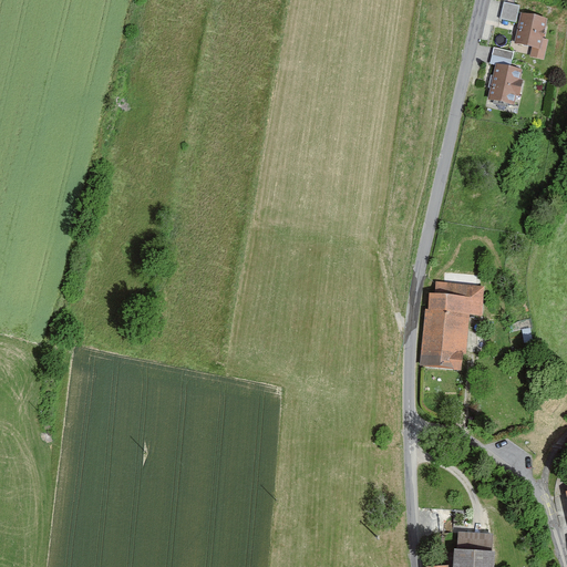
[(521,8),(504,3),(500,21),(516,24),(521,8)]
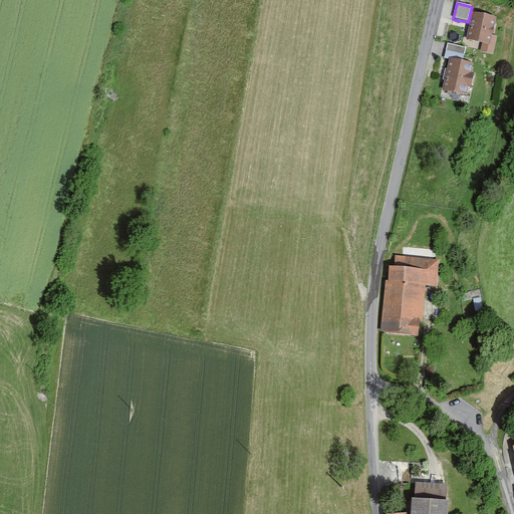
[(497,20),(473,14),(466,42),(483,46),(481,52),(493,55),(497,37),(493,37),(497,20)]
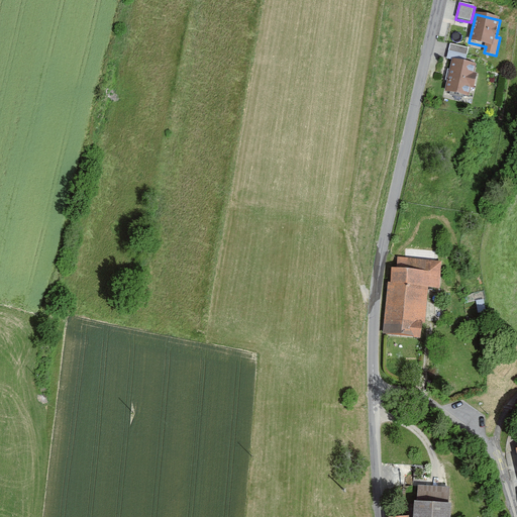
[(451,45),(448,59),(453,60),(446,92),(469,97),(471,90),(475,91),(479,75),(475,74),(477,67),(466,64),(469,49),(451,45)]
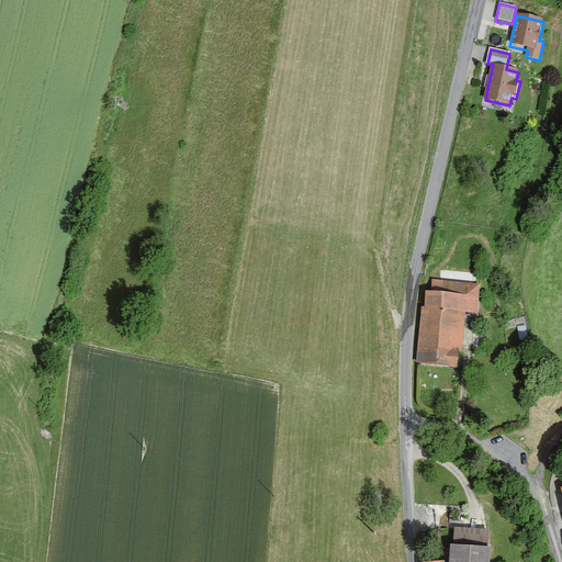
[(431,287),(425,288),(425,304),(419,303),(414,362),(458,367),(460,351),(462,351),(464,312),(476,312),(481,282),(431,278),(431,287)]
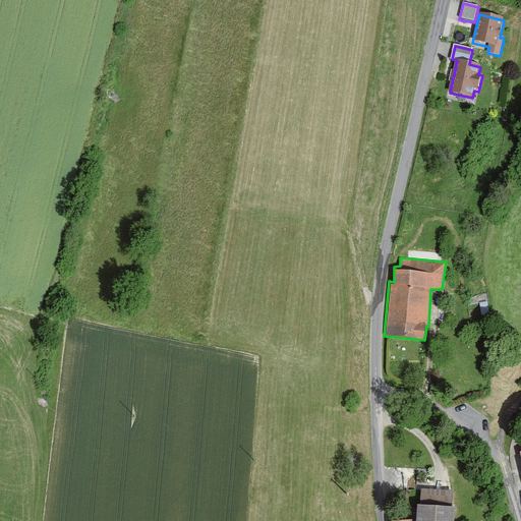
[(454,520),(455,503),(417,501),(415,520),(454,520)]
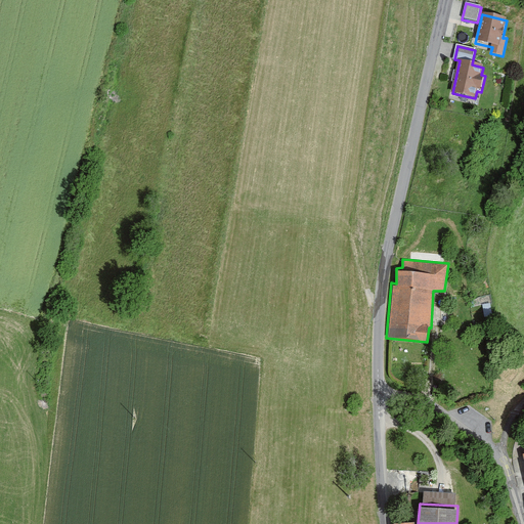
All buildings are outlined.
